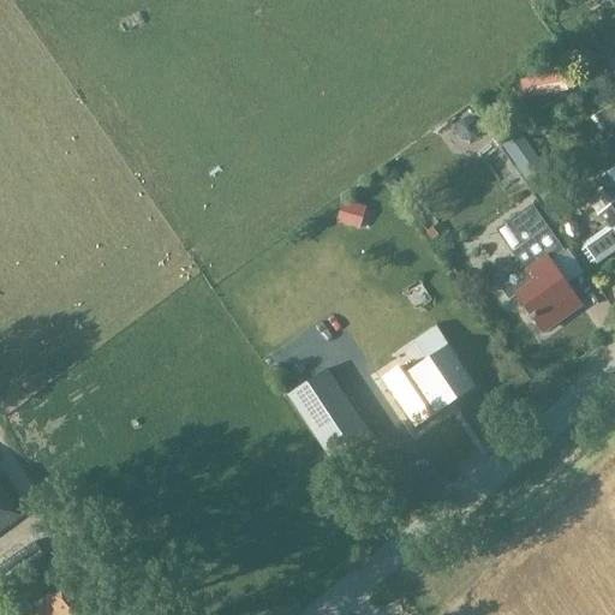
[(568,91),(563,71),(519,81),(524,100),(568,91)]
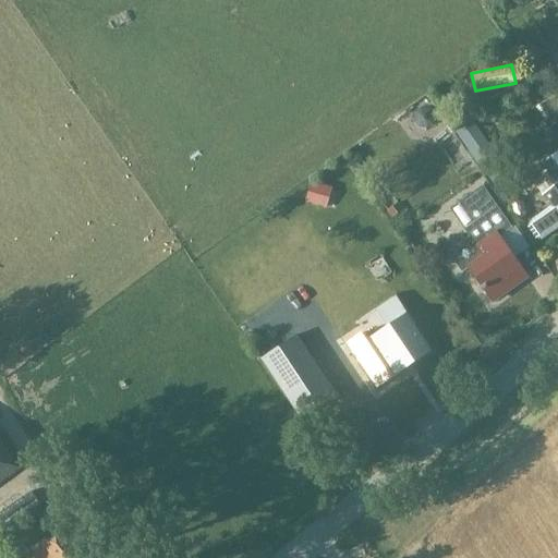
[(488,154),(476,137),(466,144),(487,177),(485,179),(494,191),(505,182),(498,172),(501,170),(489,153),(488,154)]
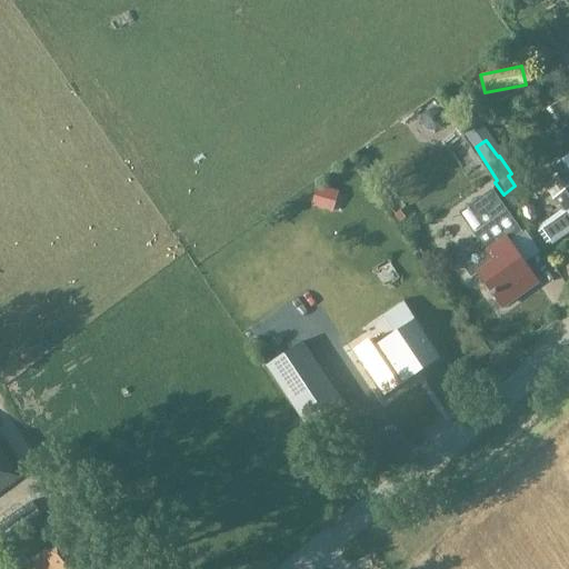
[(537,231),(536,237),(543,248),(550,249),(568,235),(568,155),(556,166),(566,178),(547,191),(553,201),(551,203),(559,215),(537,231)]
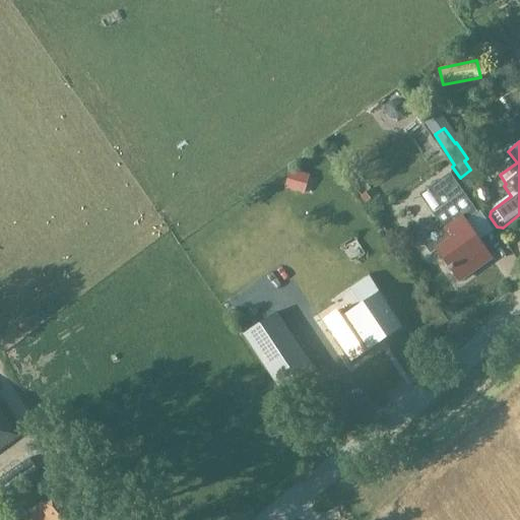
[(309,176),(290,171),(285,187),(304,193),(309,176)]
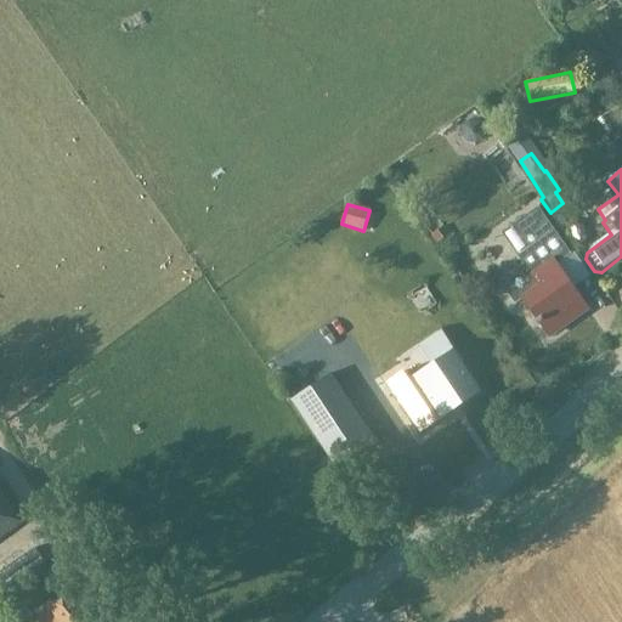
[(524,263),(498,280),(514,303),(522,297),(525,300),(548,335),(584,311),(563,280),(580,269),(569,254),(567,252),(566,253),(553,233),(537,210),(503,233),(519,256),(524,263)]
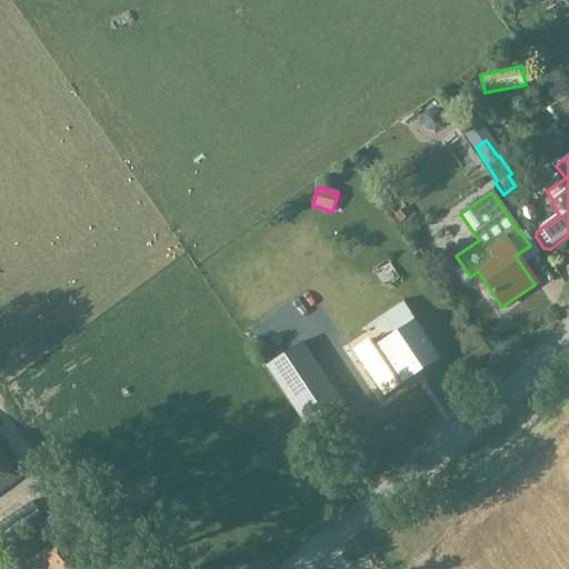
[(368,340),(351,351),(359,363),(361,361),(365,366),(362,367),(365,371),(367,369),(385,396),(440,359),(421,332),(423,331),(403,301),(381,316),(393,333),(373,348),(368,340)]
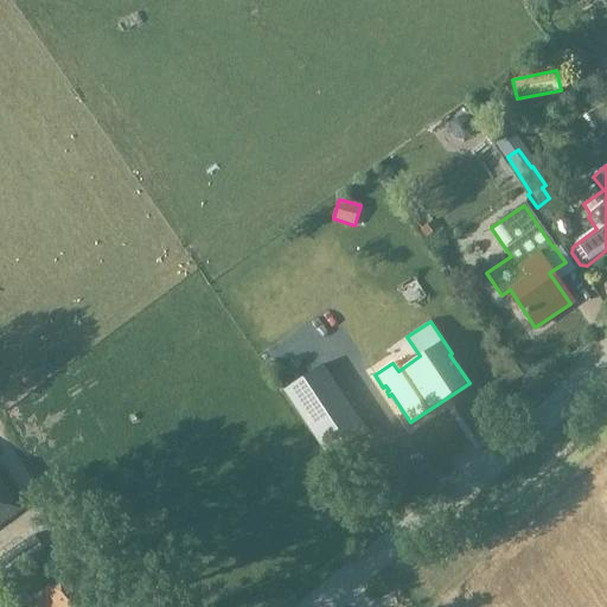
[(323,365),(310,374),(287,337),(266,351),(288,387),(281,391),(331,462),(371,436),(323,365)]
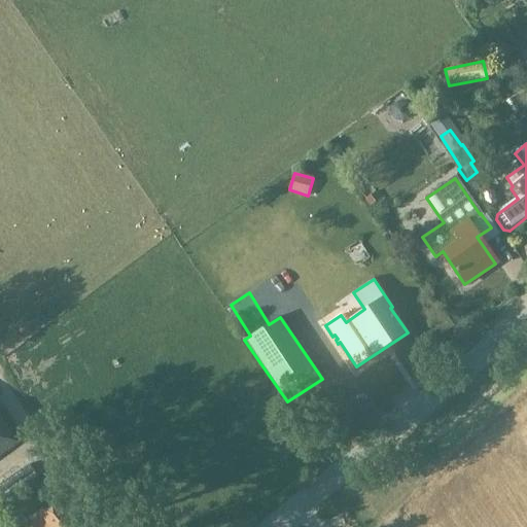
[(0,455),(19,442),(0,415),(0,455)]
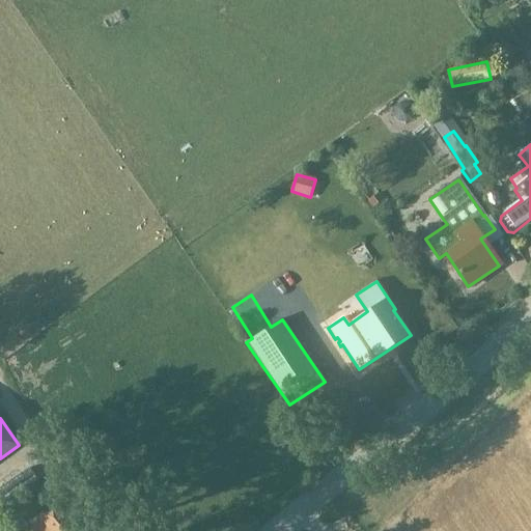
[(48,530),(75,530),(58,509),(42,523),(48,530)]
